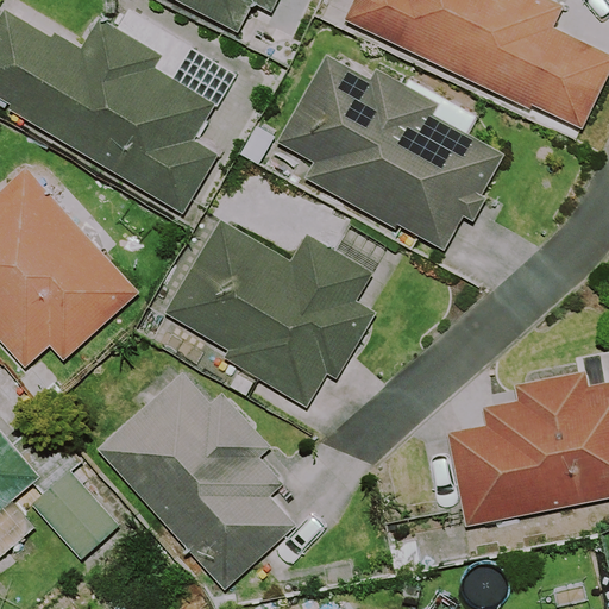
[(251,7),(270,17),(278,0),(180,0),(239,31),(251,7)]
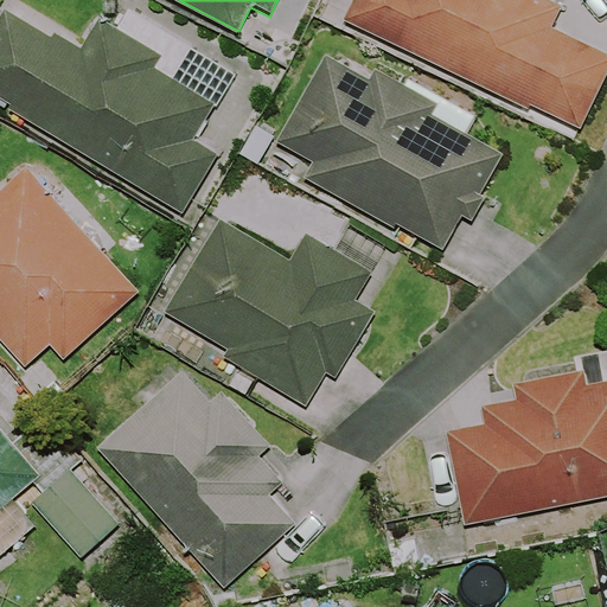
[(353,0),(343,25),(529,110),(531,106),(582,129),(606,76),(606,52),(553,27),(563,5),(551,0),(353,0)]
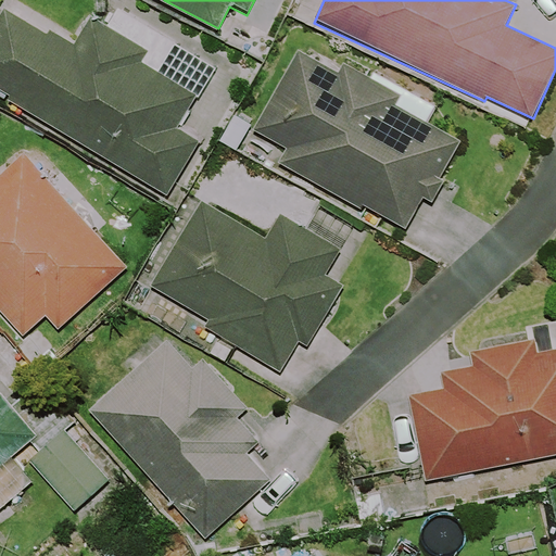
[(118,9),(109,26),(91,15),(74,43),(50,29),(48,33),(4,8),(0,14),(0,90),(11,97),(8,101),(167,197),(201,141),(178,128),(198,95),(159,72),(176,42),(118,9)]
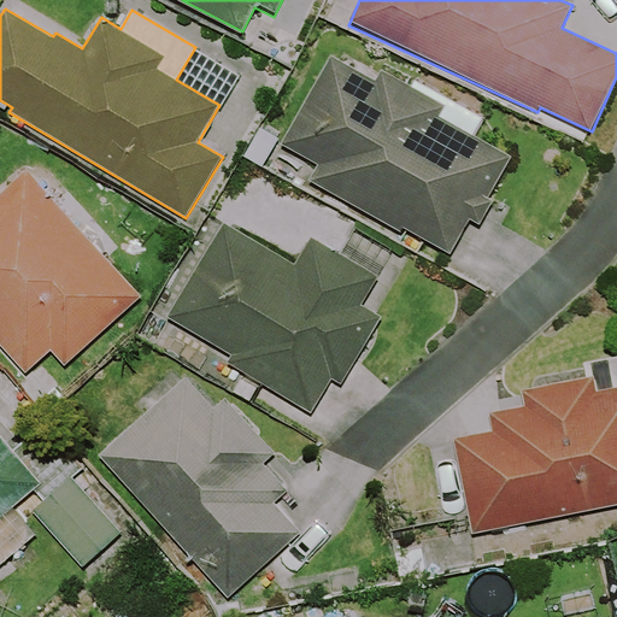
[(317,164),(309,181),(401,233),(404,228),(451,254),(470,219),(480,225),(494,200),(489,198),(512,157),(440,117),(446,106),(382,70),(376,80),(331,54),(282,145),(317,164)]
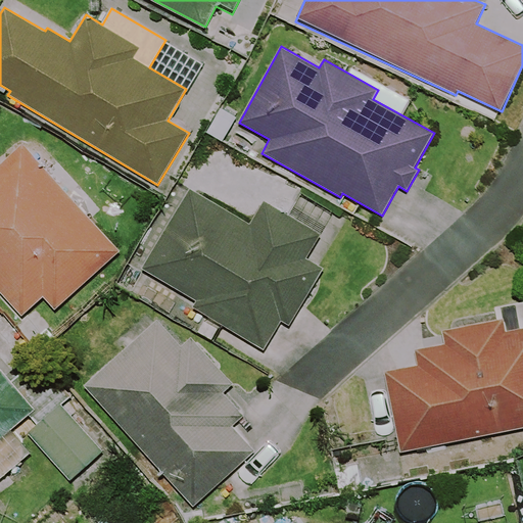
[(0,294),(20,318),(44,298),(54,311),(120,254),(24,144),(0,163),(0,294)]
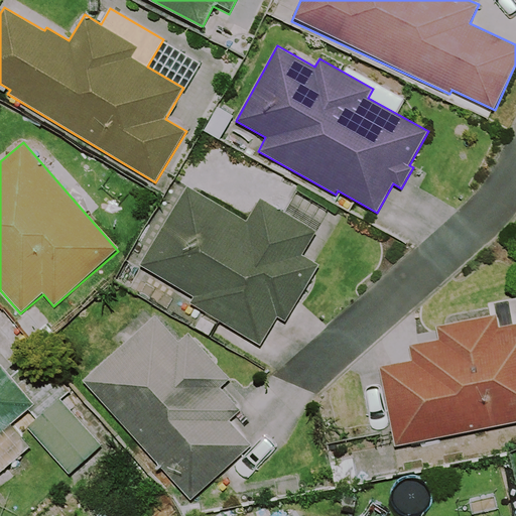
[(189,303),(261,347),(278,317),(285,323),(319,266),(302,255),(317,231),(261,197),(246,221),(187,184),(139,265),(192,297),(189,303)]
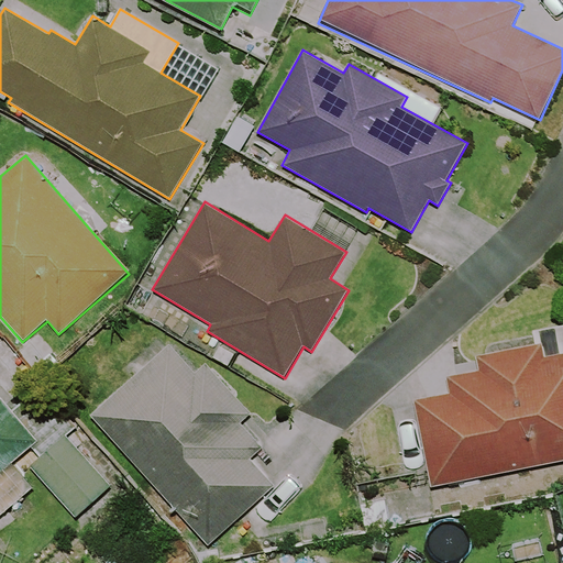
[(562,353),(545,357),(542,342),(476,356),(478,371),(448,376),(451,393),(414,400),(432,488),(562,461),(562,353)]
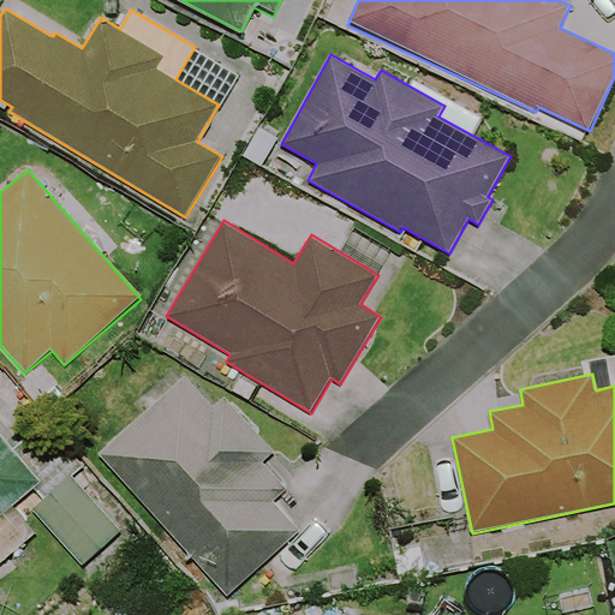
[(274,502),(288,489),(264,463),(275,452),(225,396),(214,406),(186,375),(99,454),(228,597),(300,531),(274,502)]
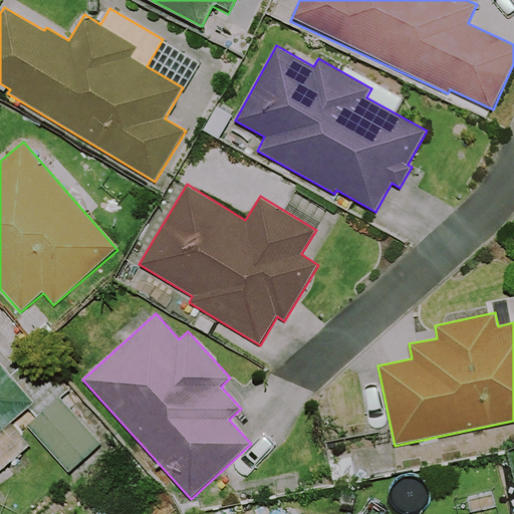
[(0,471),(31,446),(11,423),(34,404),(0,363),(0,471)]
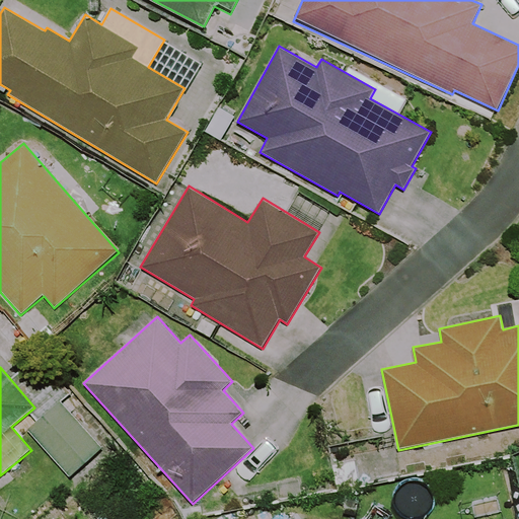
[(103,449),(60,400),(26,430),(70,478),(103,449)]
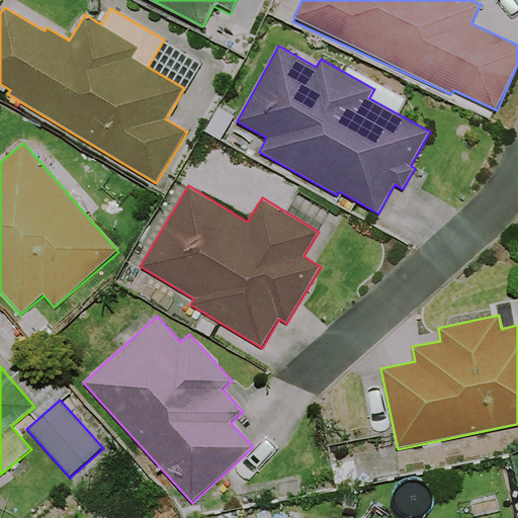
All buildings are outlined.
